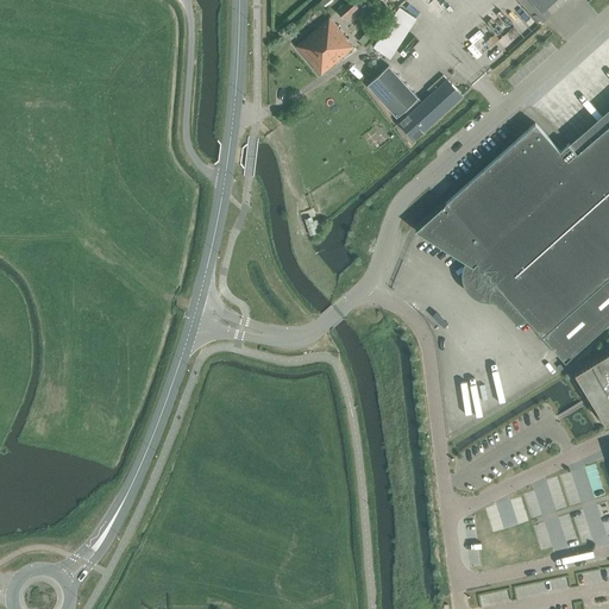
[(344,19),(357,8),(350,0),(349,0),(337,11),(344,19)]
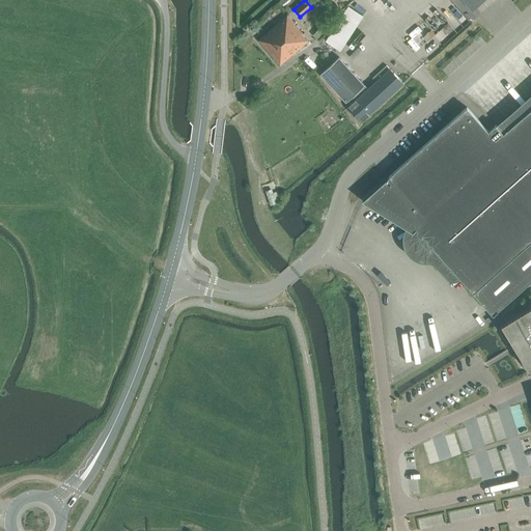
[(462,0),(472,10),(476,7),(483,0),(462,0)]
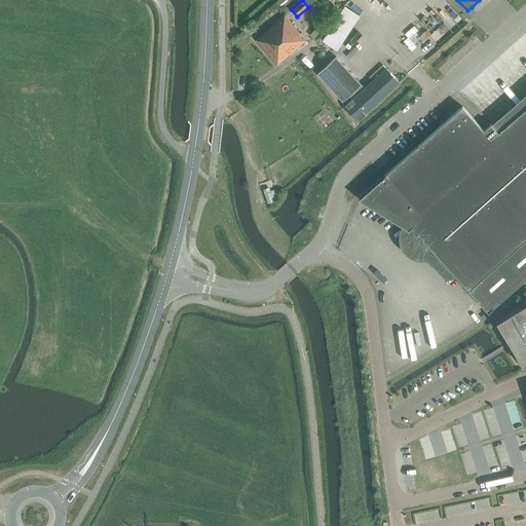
[(336,49),(359,15),(345,6),(323,40),(336,49)]
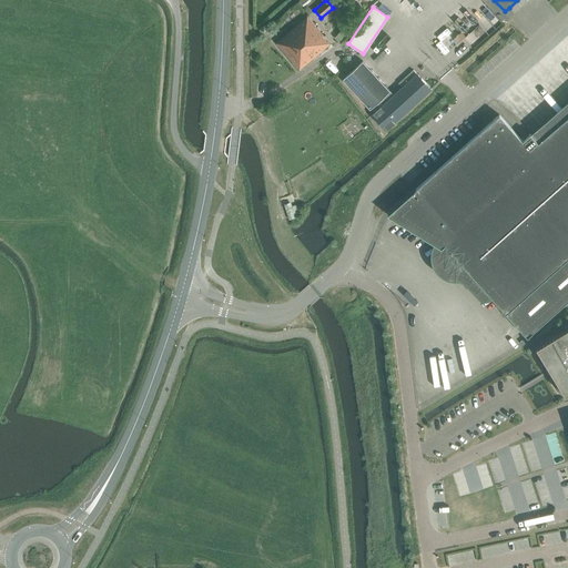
[(300,69),(328,43),(322,37),(323,36),(307,17),(276,43),(300,69)]
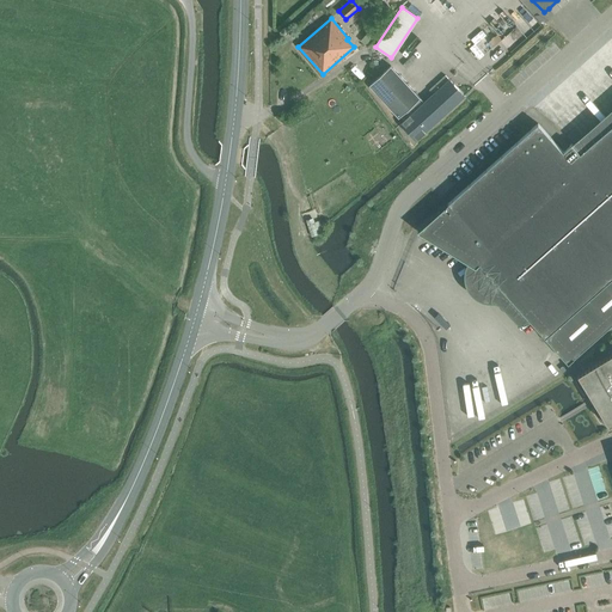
[(401,123),(405,128),(416,140),(464,96),(458,89),(450,79),(424,102),(391,66),(368,85),(398,117),(401,116),(404,120),(401,123)]
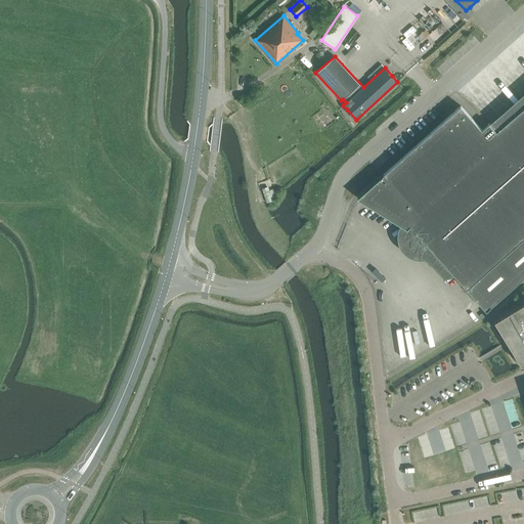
[(523,106),(496,131),(489,123),(482,130),(461,105),(422,139),(412,148),(383,174),(357,198),(407,229),(410,225),(467,289),(486,310),(523,276),(523,106)]
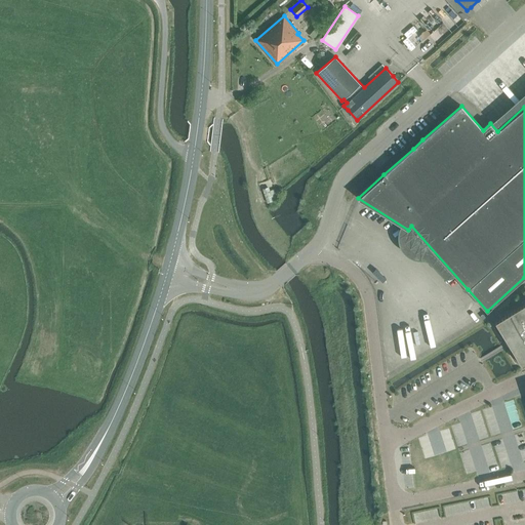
[(522,365),(524,363),(524,303),(495,321),(506,337),(508,336),(512,341),(515,347),(512,349),(522,365)]
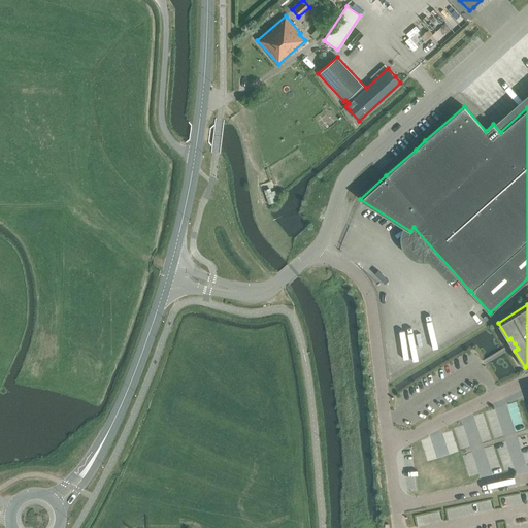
[(415,361),(432,357),(426,331),(413,334),(414,340),(409,341),(415,361)]
